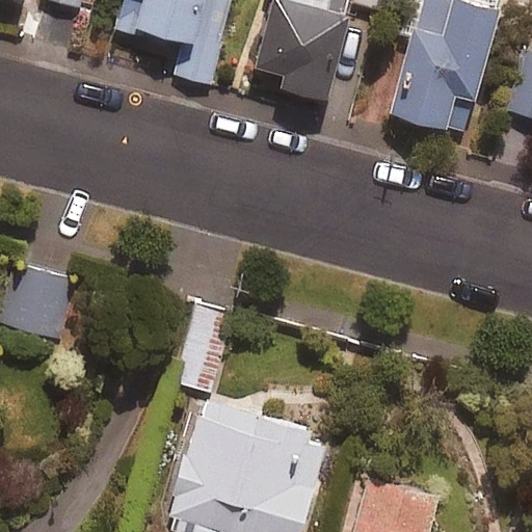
[(144,36),(148,25),(183,34),(174,72),(211,81),(231,0),(124,0),(116,29),(144,36)]
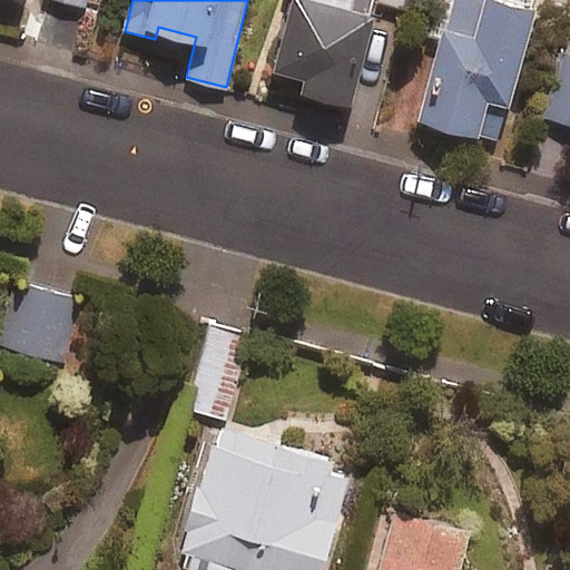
[(294,0),(276,64),(306,72),(303,86),(353,99),(377,12),(367,9),(369,0),(294,0)]
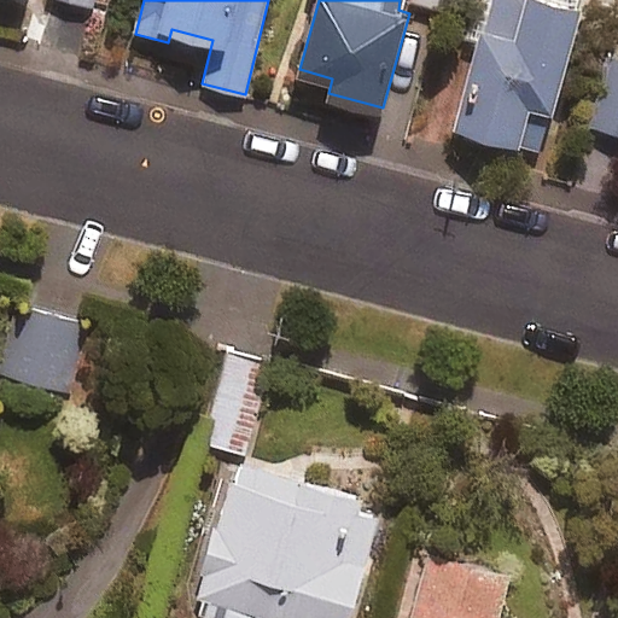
[(583,0),(472,0),(464,35),(476,39),(453,124),(544,149),(583,0)]
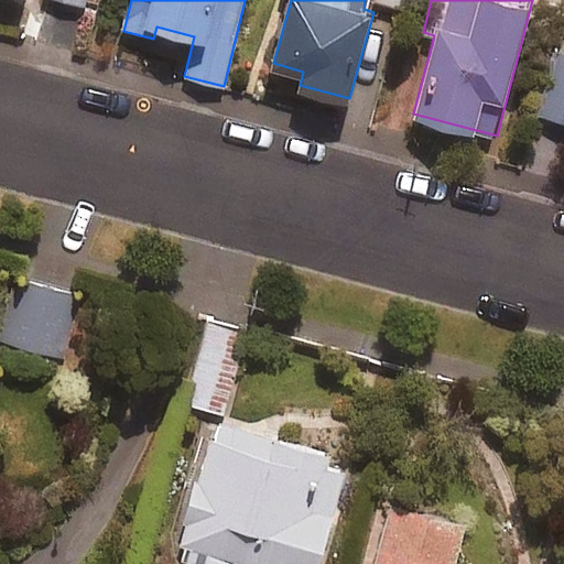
[(563,51),(554,49),(537,111),(563,119),(563,51)]
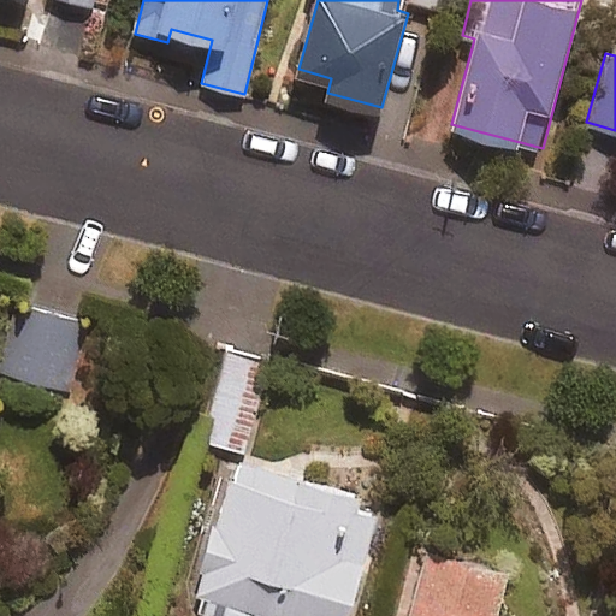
[(87,315),(31,300),(11,374),(65,390),(87,315)]
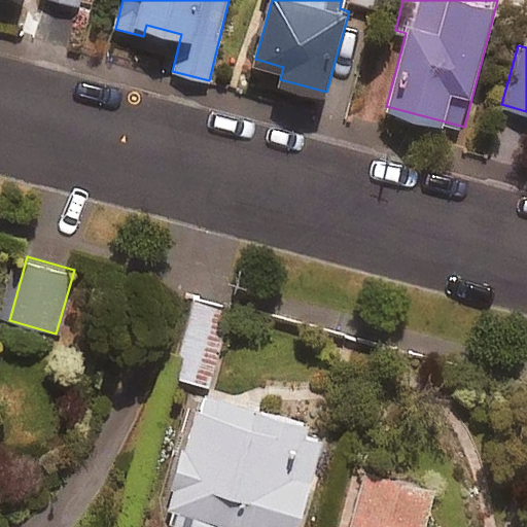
[(231,309),(195,300),(175,378),(211,387),(231,309)]
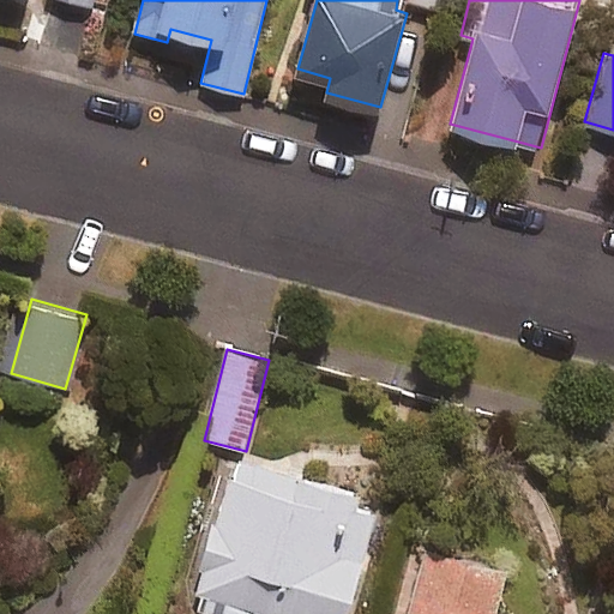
[(347,613),(378,497),(229,458),(191,609),(211,613),(347,613)]
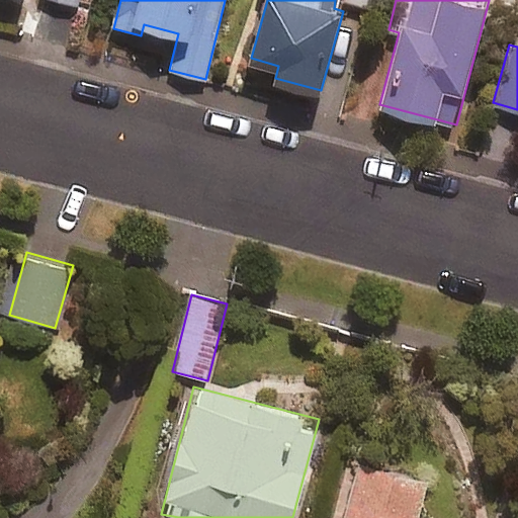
[(418,517),(428,479),(357,460),(342,517),(418,517)]
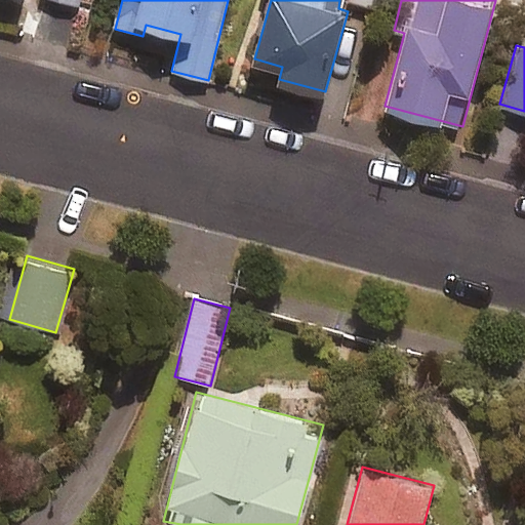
All buildings are outlined.
